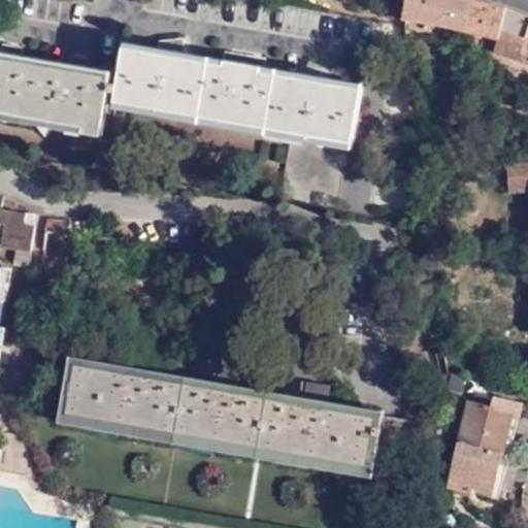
[(453,0),(406,0),(407,18),(448,26),(453,0)]
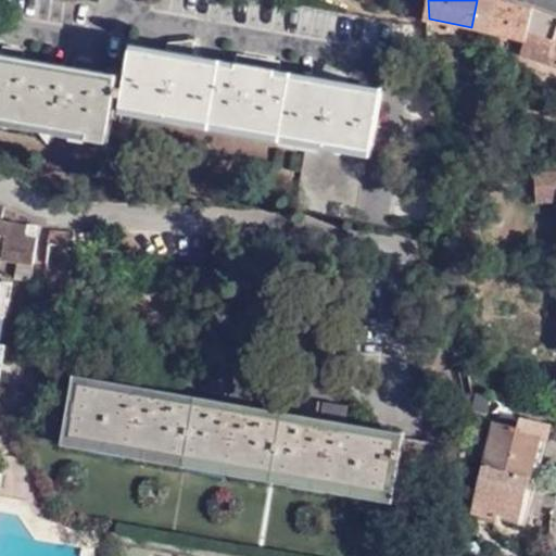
[(519,2),(508,0),(477,0),(471,27),(495,32),(513,36),(519,2)]
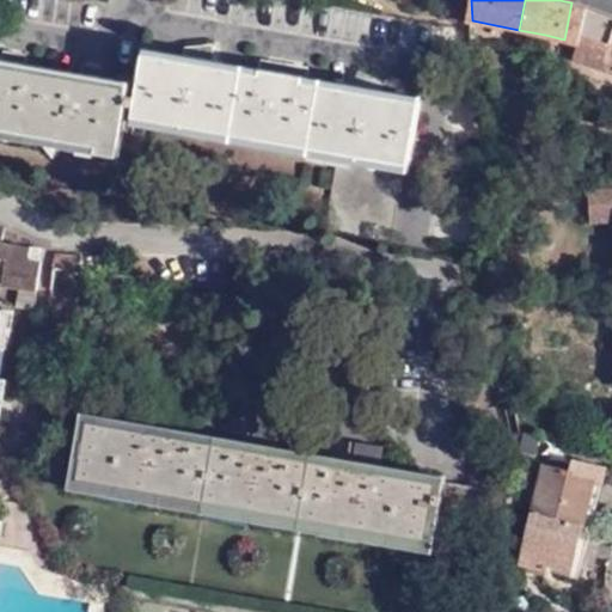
[(571,2),(564,40),(577,42),(573,56),(611,71),(611,43),(610,43),(611,34),(611,16),(589,7),(571,2)]
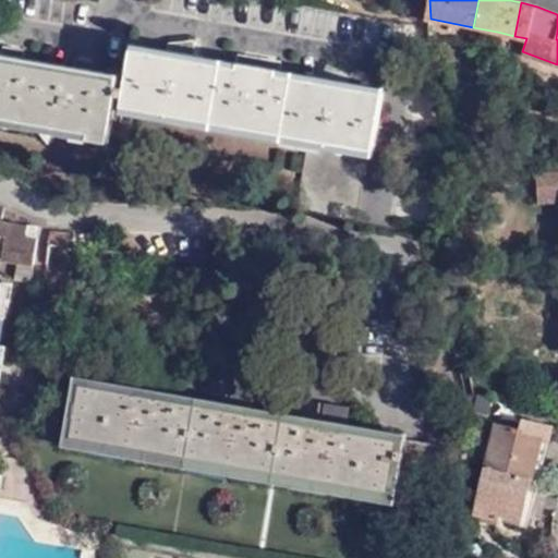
[(308,144),(298,211),(355,221),(367,154),(373,155),(383,89),(348,84),(350,69),(337,63),(326,59),(318,79),(278,72),(279,67),(276,65),(276,59),(259,56),(245,53),(244,60),(239,60),(238,65),(196,59),(195,38),(181,39),(169,40),(166,53),(132,48),(121,111),(308,144)]
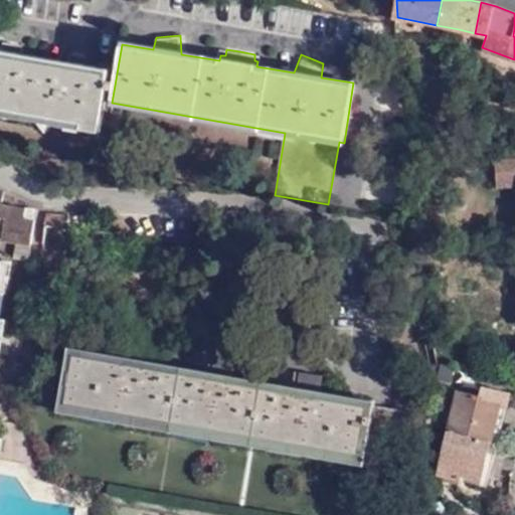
[(23,54),(24,44),(13,42),(3,40),(0,49),(0,114),(100,131),(110,68),(87,64),(89,55),(77,53),(68,51),(65,62),(23,54)]
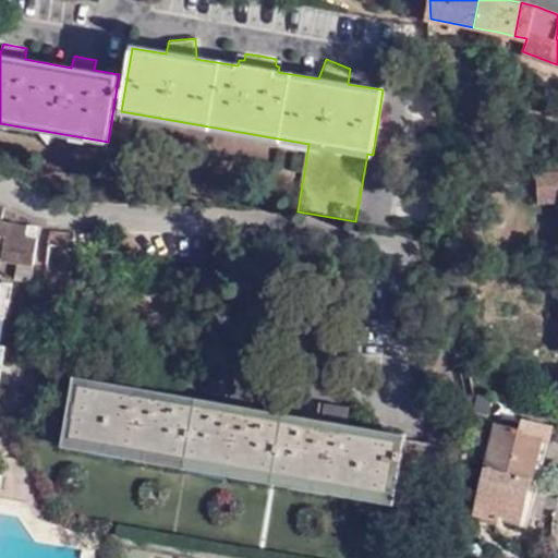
[(557,169),(535,171),(537,201),(557,198),(557,169)]
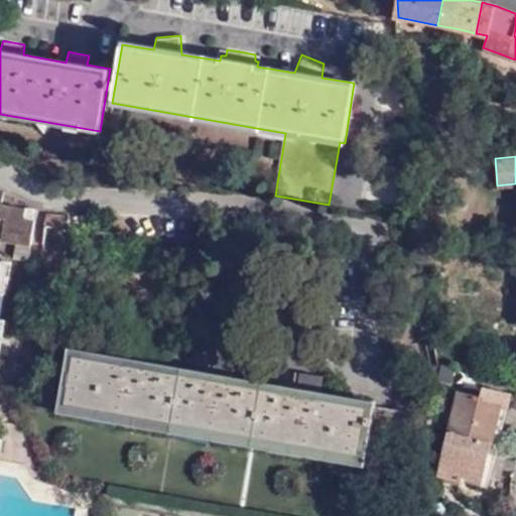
[(30,251),(36,218),(1,212),(2,203),(0,202),(0,238),(4,239),(2,247),(17,250),(16,257),(26,258),(27,251),(30,251)]
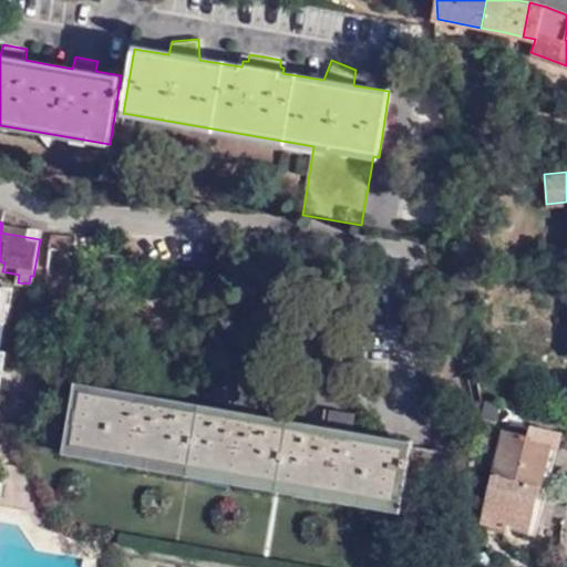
[(70,245),(52,243),(50,256),(68,259),(70,245)]
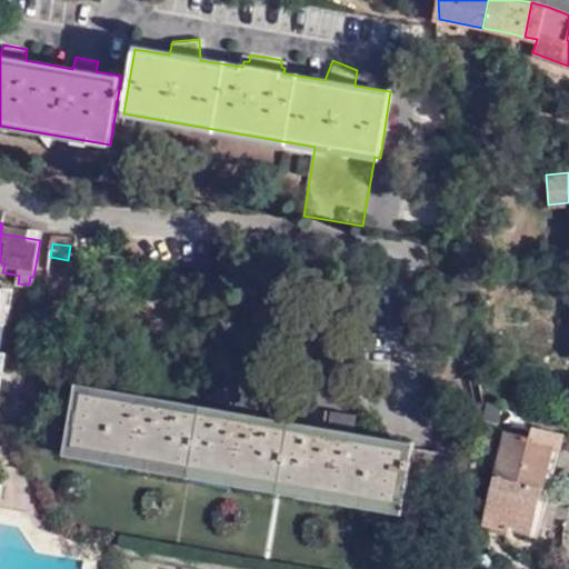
[(287,368),(273,353),(267,358),(271,363),(268,367),(276,377),(287,368)]
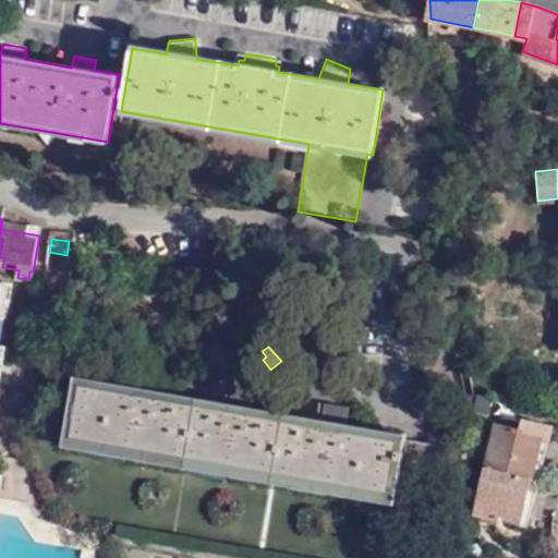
[(17,386),(21,368),(2,365),(5,349),(0,348),(0,385),(0,384),(17,386)]
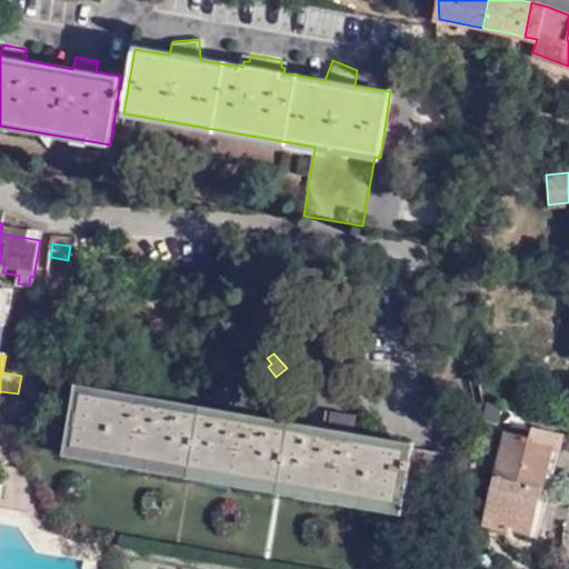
[(457,568),(452,507),(469,456),(355,436),(358,415),(328,409),(327,418),(325,430),(259,420),(263,399),(235,392),(232,403),(230,415),(166,403),(170,381),(145,377),(142,387),(140,399),(85,389),(73,446),(401,503),(391,560),(433,568),(457,568)]
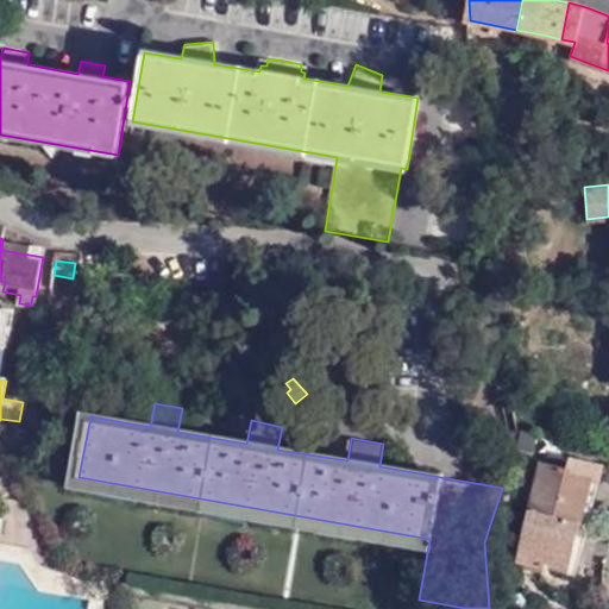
[(45,444),(48,433),(35,431),(33,441),(45,444)]
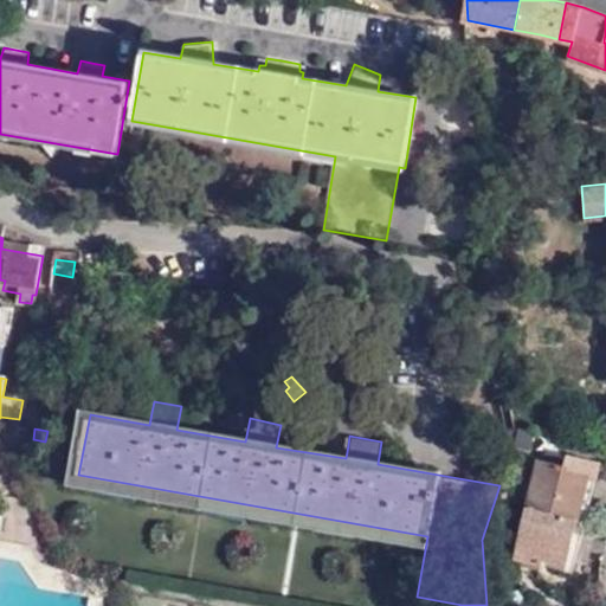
[(567,463),(566,465),(537,458),(514,555),(545,562),(543,566),(569,572),(593,469),(567,463)]
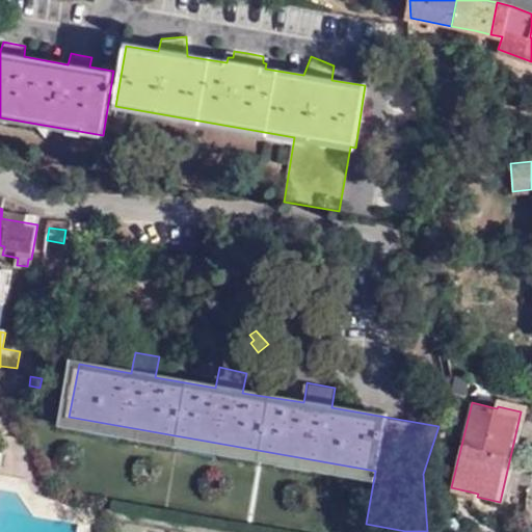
All buildings are outlined.
